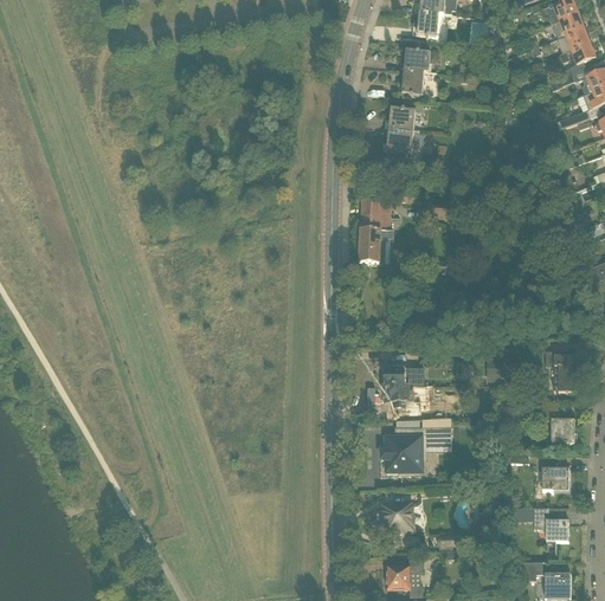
[(420,0),(419,11),(439,12),(439,13),(452,14),(452,10),(456,11),(456,0),(420,0)]
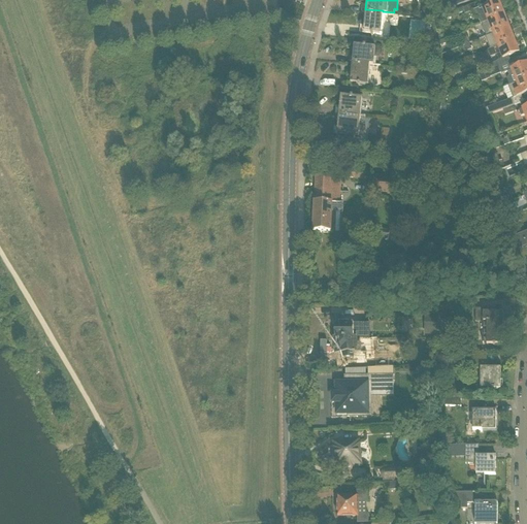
[(473,0),(462,5),(464,10),(472,7),(474,13),(479,14),(481,22),(482,21),(504,11),(499,0),(496,0),(479,6),(478,5),(475,6),(473,1),(473,0)]
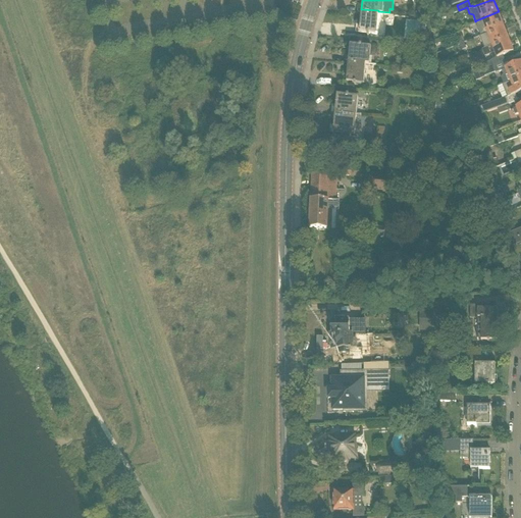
[(361,9),(359,30),(376,32),(378,11),(378,10),(361,9)]
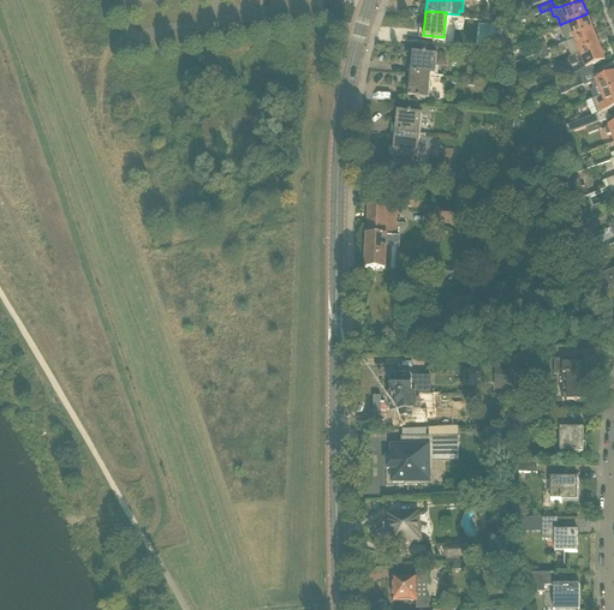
[(594,29),(588,13),(561,24),(562,27),(561,28),(562,31),(564,34),(566,36),(567,39),(573,36),(594,29)]
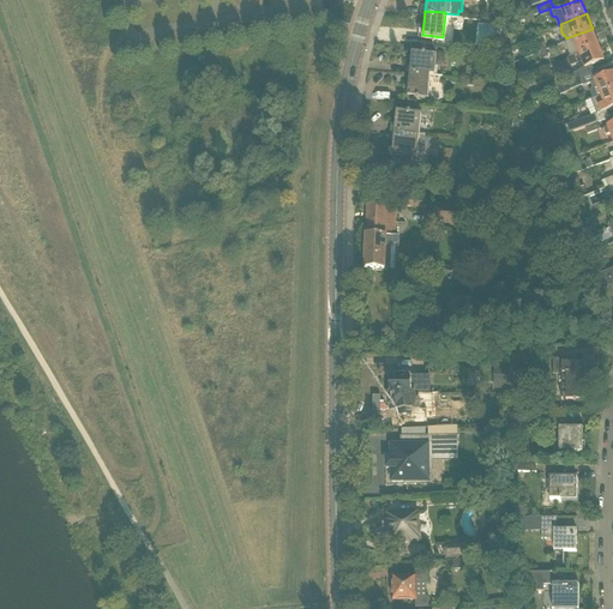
[(593,29),(572,36),(577,50),(598,42),(593,29)]
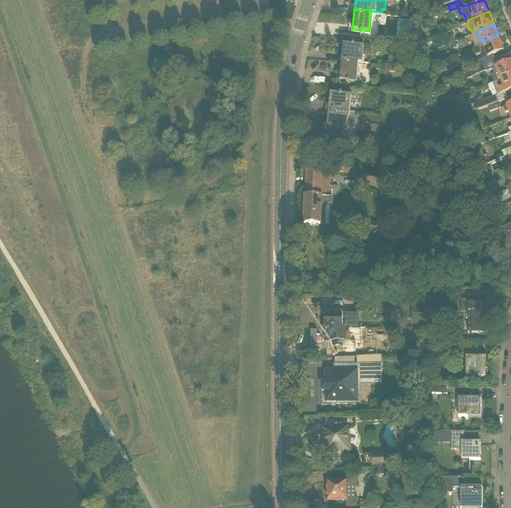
[(484,49),(481,50),(483,55),(493,52),(503,48),(498,35),(481,42),(484,49)]
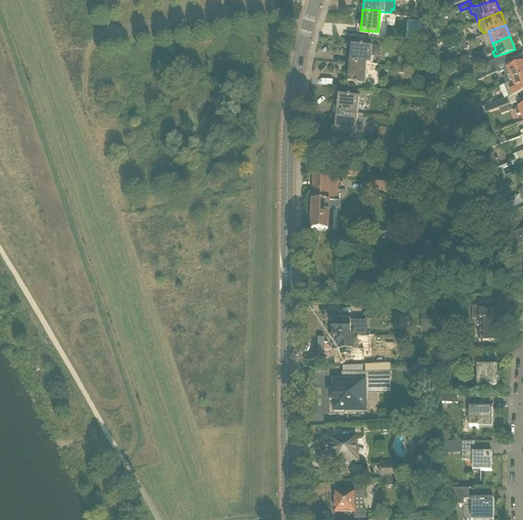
[(351,42),(349,58),(366,60),(366,61),(369,61),(371,53),(372,44),(351,42)]
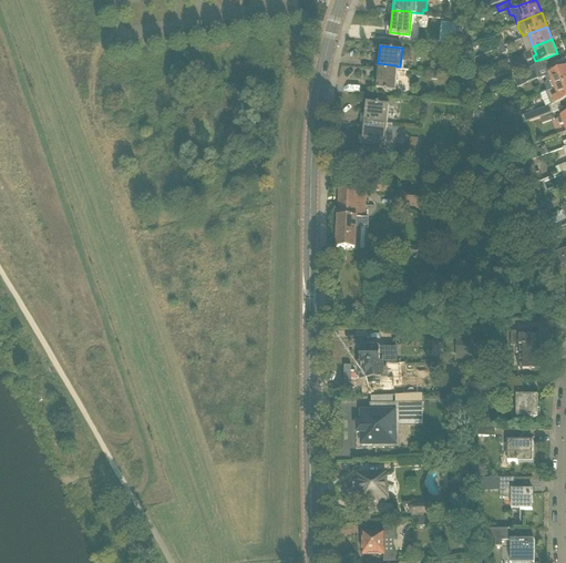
[(378,63),(376,86),(394,89),(397,67),(397,65),(378,63)]
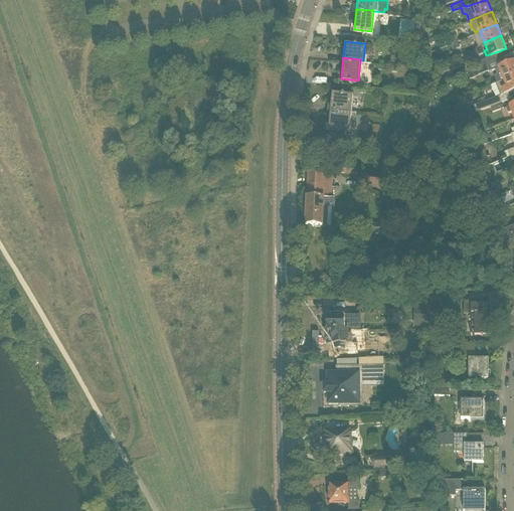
[(475,66),(486,62),(484,57),(473,61),(475,66)]
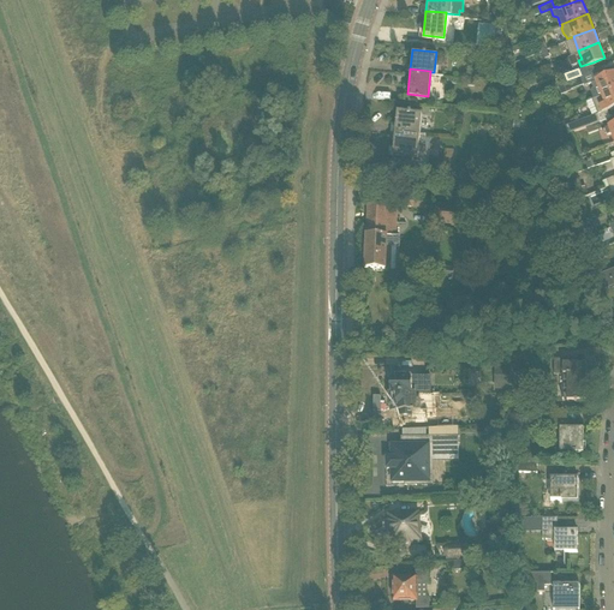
[(597,85),(600,93),(601,93),(613,87),(613,70),(602,75),(591,79),(594,87),(597,85)]
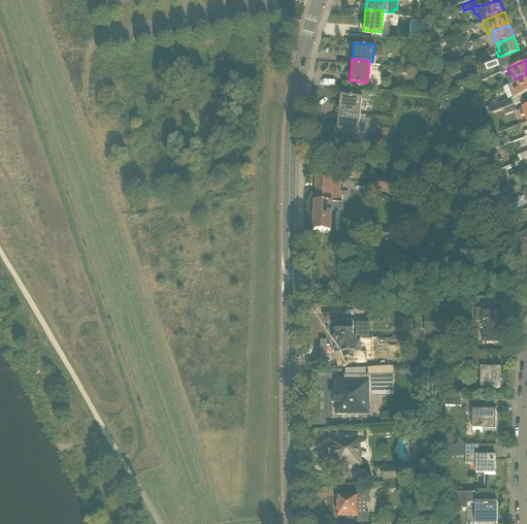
[(498,64),(487,68),(489,74),(501,70),(498,64)]
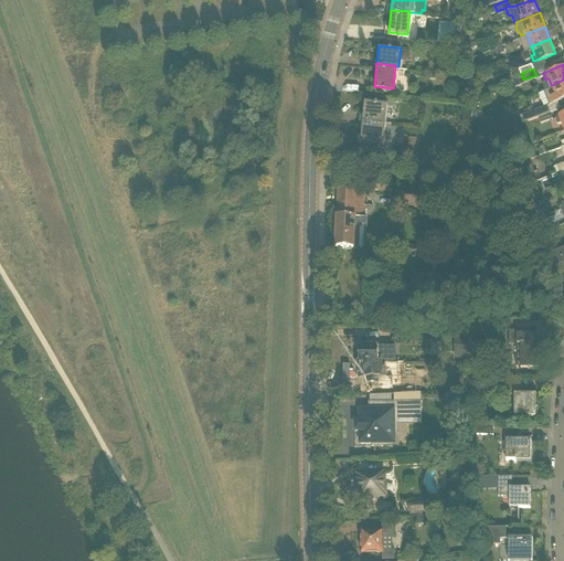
[(543,104),(546,103),(563,95),(563,80),(552,85),(551,85),(544,88),(538,92),(542,104),(543,104)]
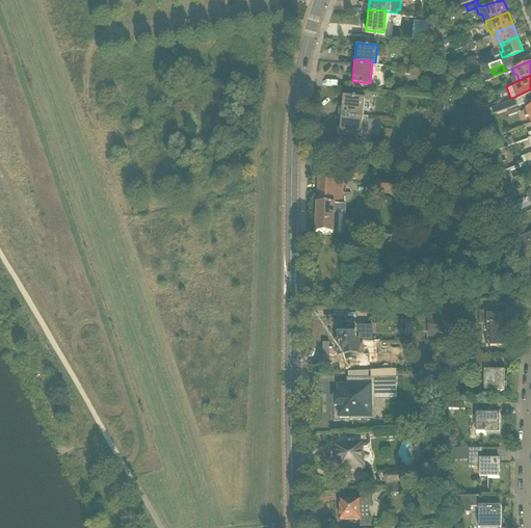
[(364,96),(343,94),(341,110),(363,112),(364,96)]
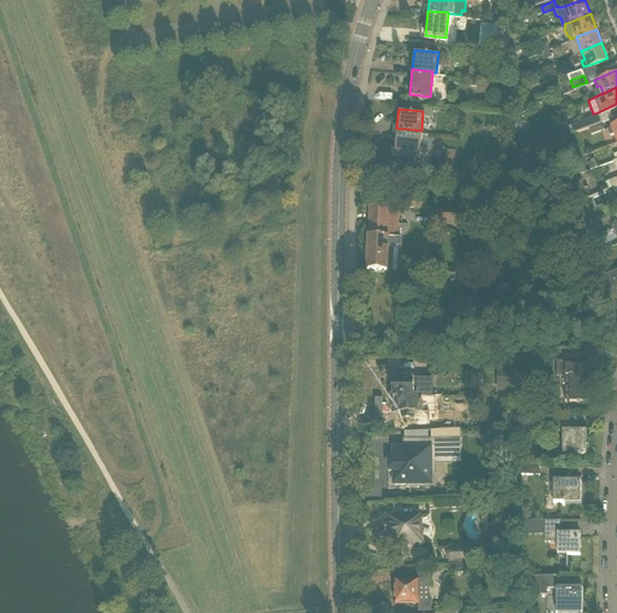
[(594,114),(593,114),(568,124),(570,132),(588,124),(601,120),(598,112),(594,114)]
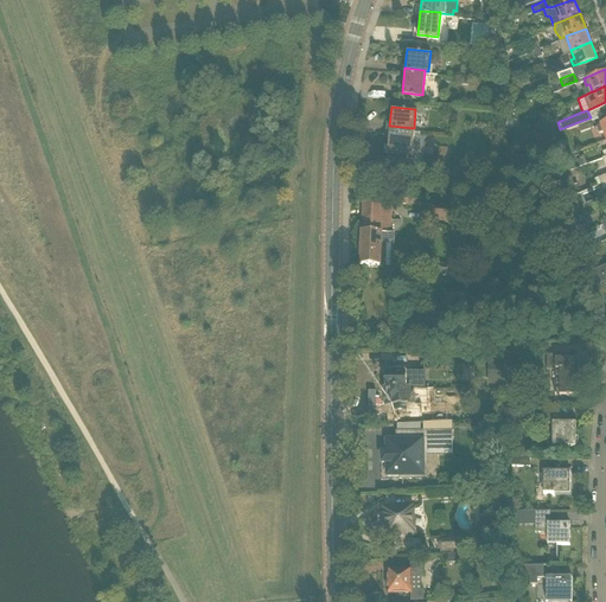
[(578,122),(580,129),(594,125),(591,117),(578,122)]
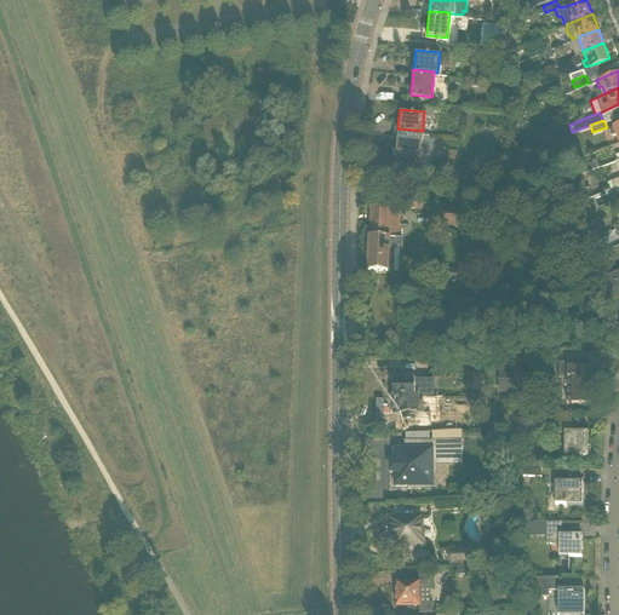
[(397,128),(396,154),(420,156),(423,133),(428,134),(429,132),(423,132),(423,131),(397,128)]
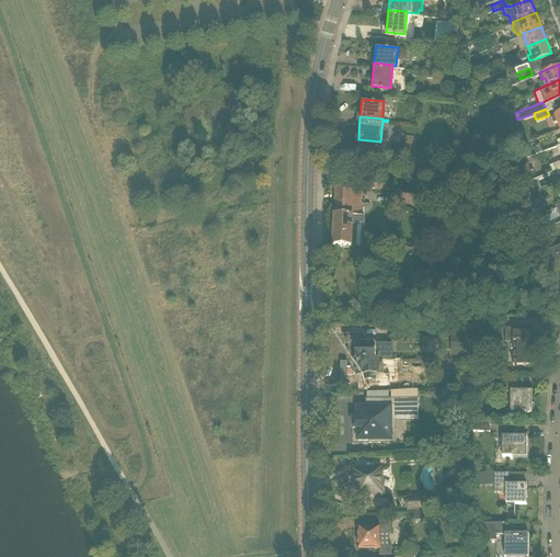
[(412,147),(413,134),(404,133),(403,146),(412,147)]
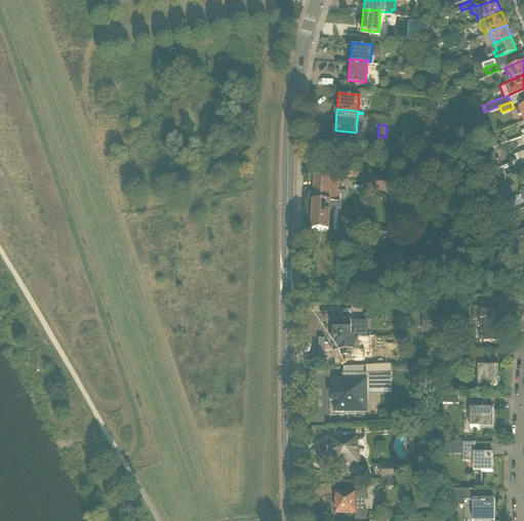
[(458,137),(465,135),(461,126),(455,128),(458,137)]
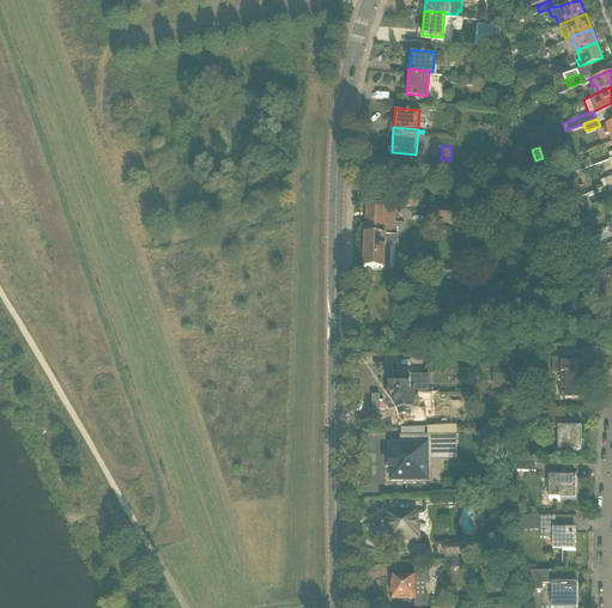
[(532,170),(529,158),(516,162),(519,172),(532,170)]
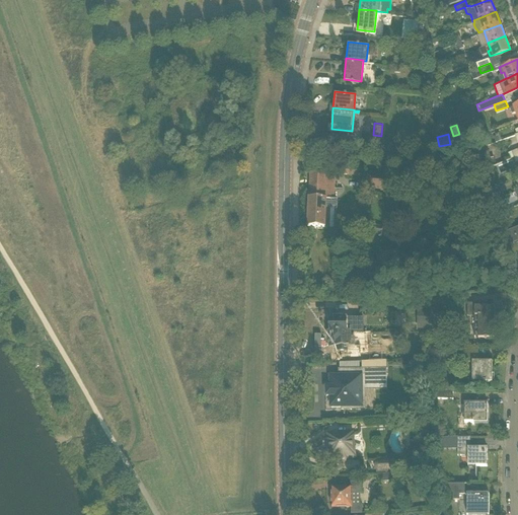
[(344,164),(343,171),(358,172),(360,170),(361,165),(344,164)]
